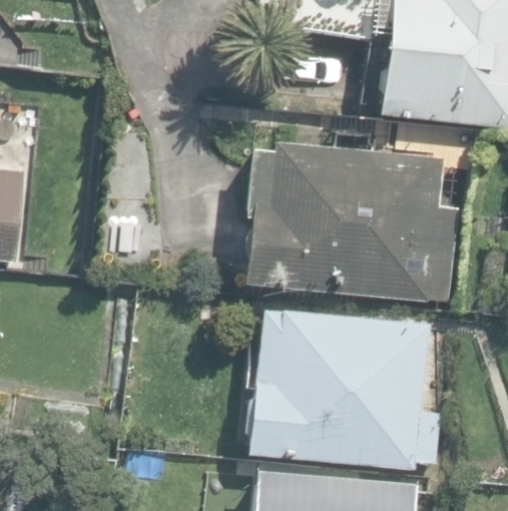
[(262,0),(260,22),(373,39),(378,0),(262,0)]
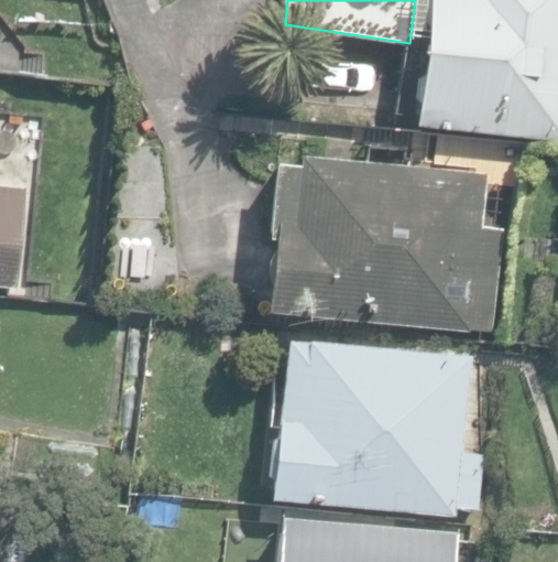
[(557,0),(433,0),(420,127),(557,140),(557,0)]
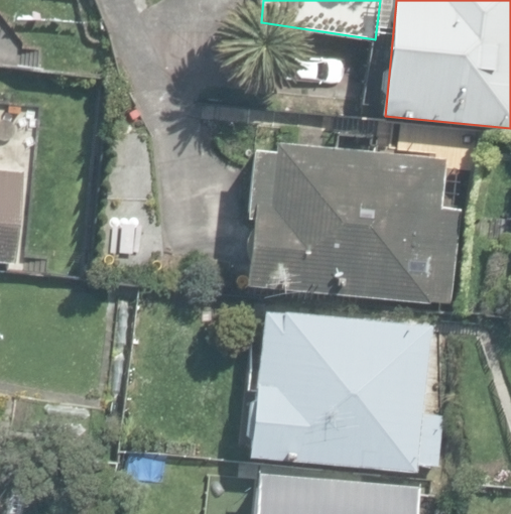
[(252,211),(246,276),(451,297),(460,204),(442,203),(448,154),(274,137),(273,145),(253,143),(246,211),(252,211)]
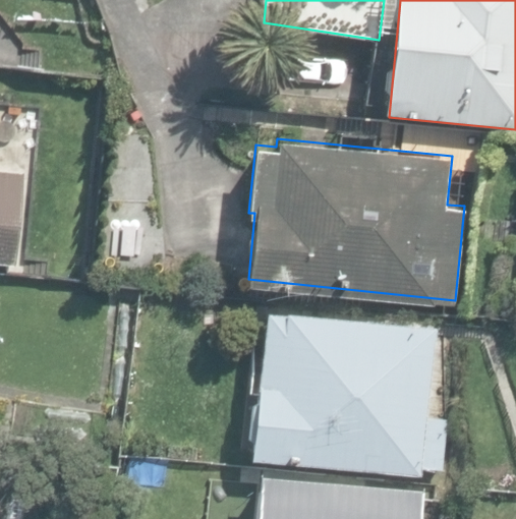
[(0,256),(20,258),(29,165),(0,162),(0,256)]
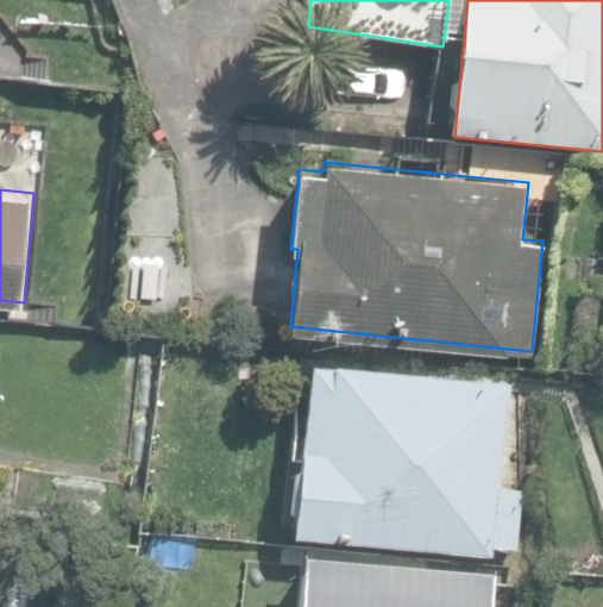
[(296,539),(496,558),(497,550),(525,552),(529,496),(504,494),(515,387),(313,368),(296,539)]
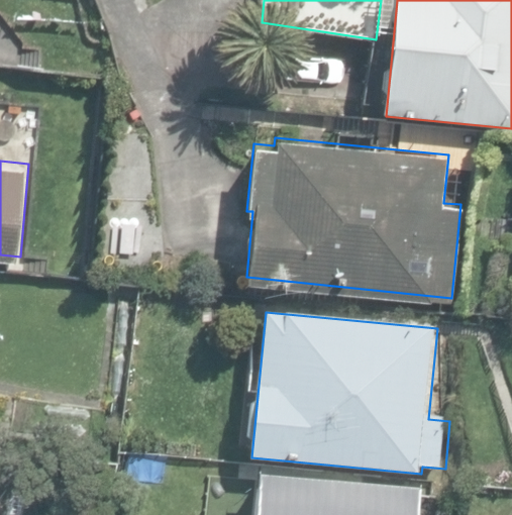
[(420,514),(423,491),(261,476),(257,514),(239,514),(420,514)]
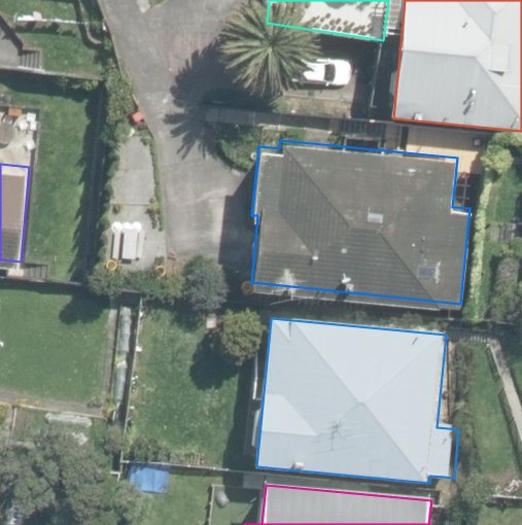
All buildings are outlined.
